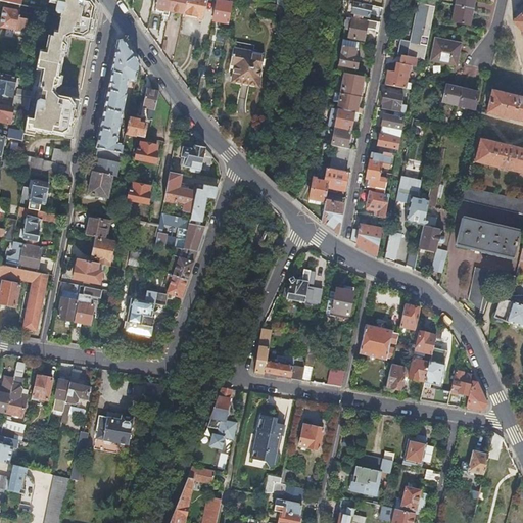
[(92,37),(98,5),(95,0),(92,0),(48,0),(48,1),(56,3),(55,9),(58,12),(60,13),(57,31),(54,30),(53,36),(48,35),(45,50),(40,49),(38,59),(60,63),(62,51),(65,52),(67,44),(64,41),(65,37),(70,33),(92,37)]
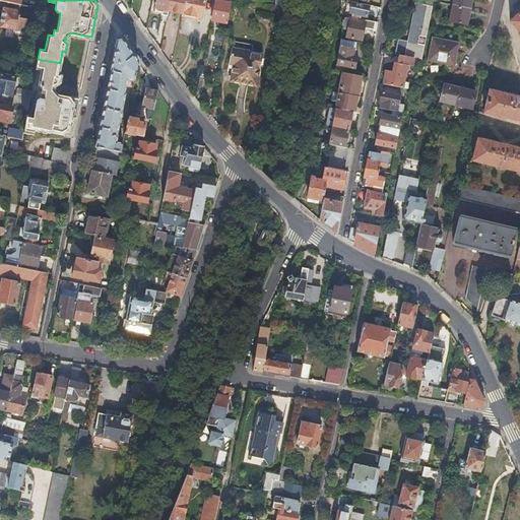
[(161,14),(168,16),(169,11),(171,0),(155,0),(154,7),(155,8),(154,10),(161,12),(161,14)]
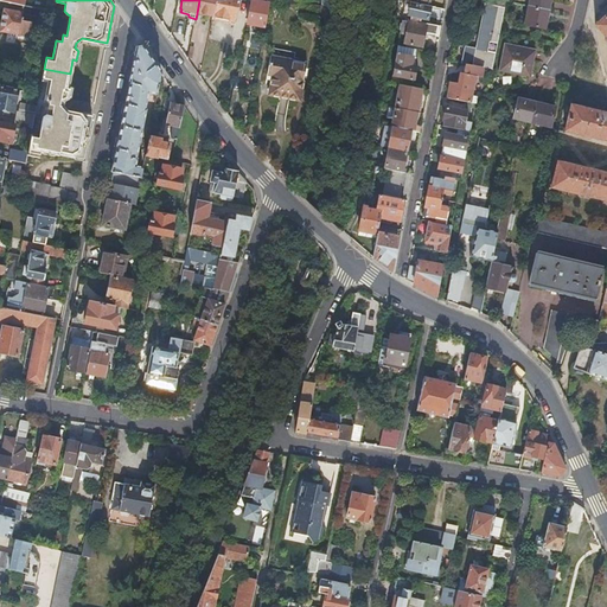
[(199,0),(197,13),(212,16),(215,0),(199,0)]
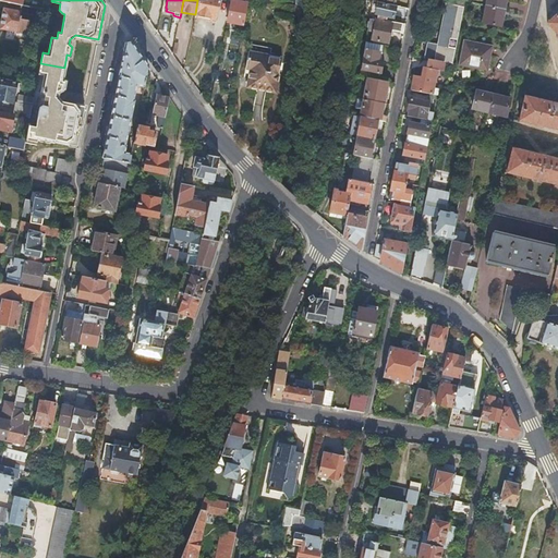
[(197,0),(195,14),(217,19),(219,0),(197,0)]
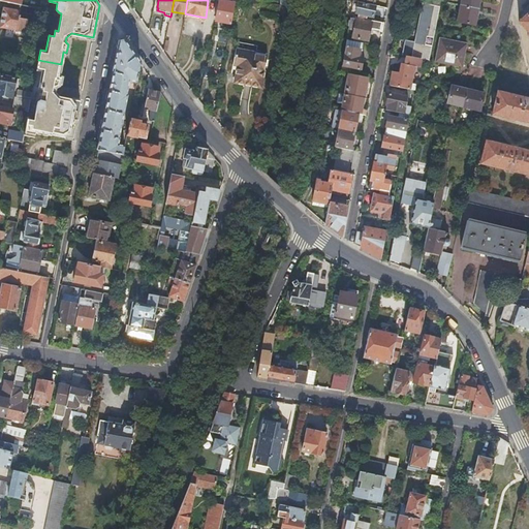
[(218,0),(215,21),(230,24),(235,3),(220,0),(218,0)]
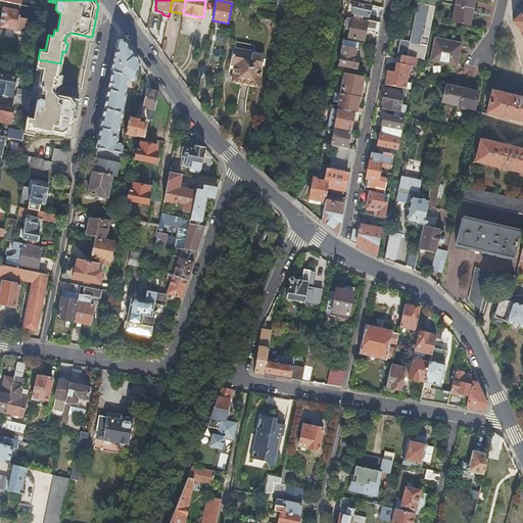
[(427,44),(431,27),(435,3),(435,0),(428,0),(427,5),(417,3),(409,42),(400,40),(397,54),(400,54),(416,57),(424,59),(427,44)]
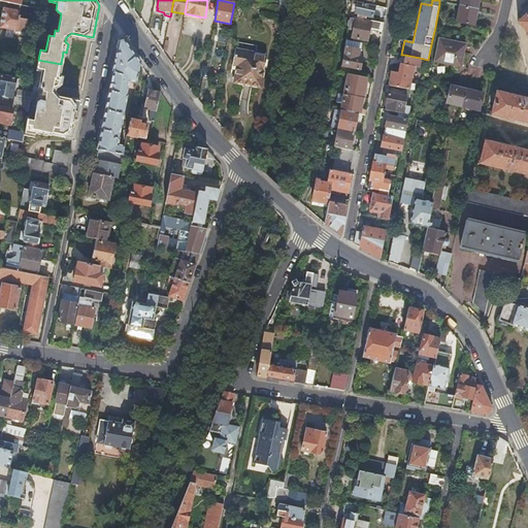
[(26,29),(32,30),(35,14),(26,12),(26,10),(20,9),(21,4),(6,1),(5,7),(3,7),(0,25),(0,26),(26,32),(26,29)]
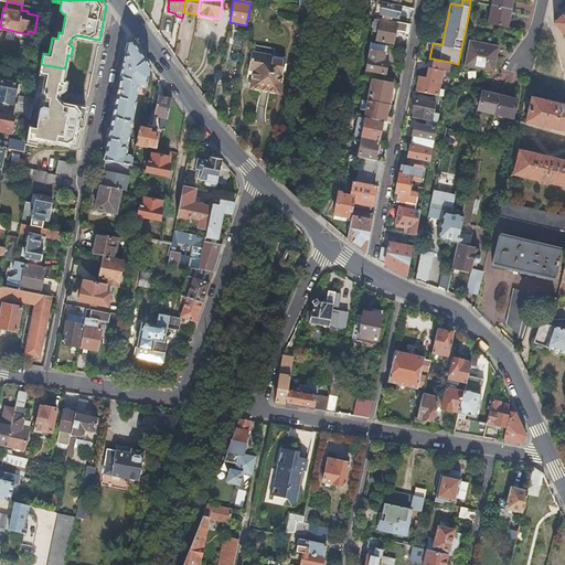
[(374,19),(387,21),(388,18),(397,19),(400,6),(386,3),(376,1),(374,19)]
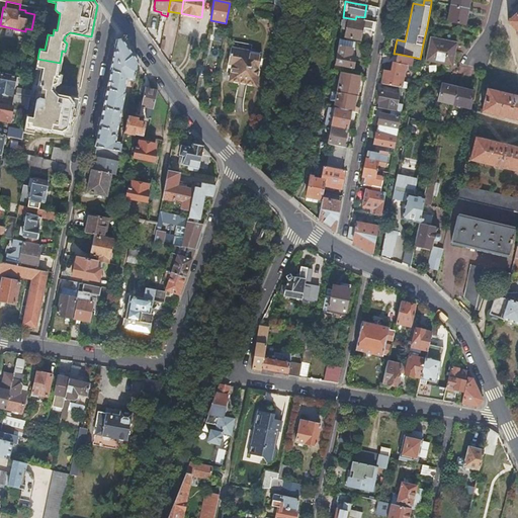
[(464,23),(467,7),(450,4),(447,20),(464,23)]
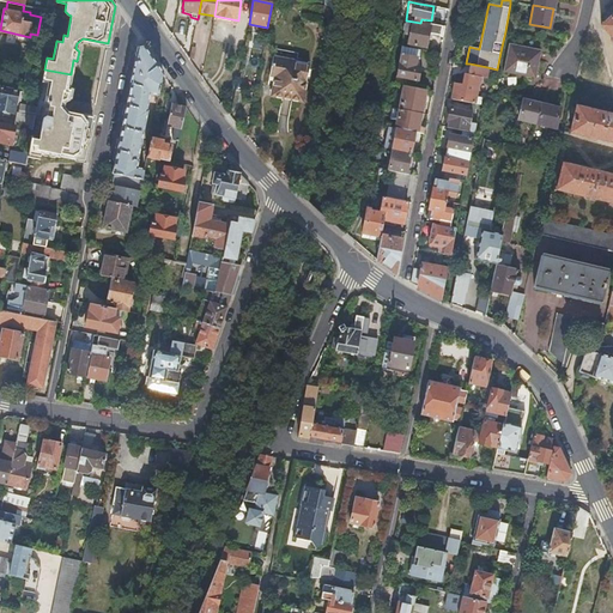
[(610,18),(601,25),(612,40),(611,41),(612,43),(612,5),(605,12),(610,18)]
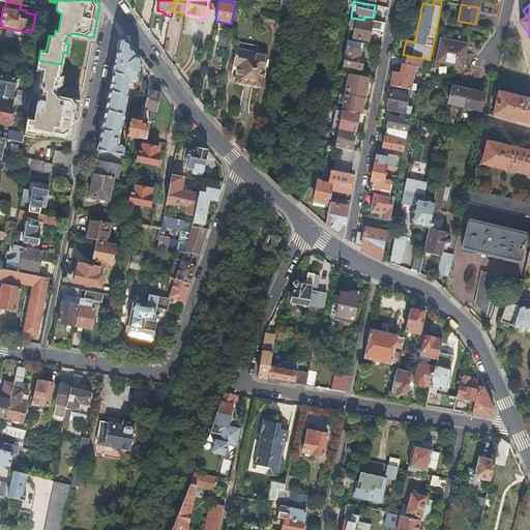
[(351,18),(349,26),(355,27),(353,37),(369,40),(371,28),(383,30),(384,23),(373,21),(372,22),(363,20),(351,18)]
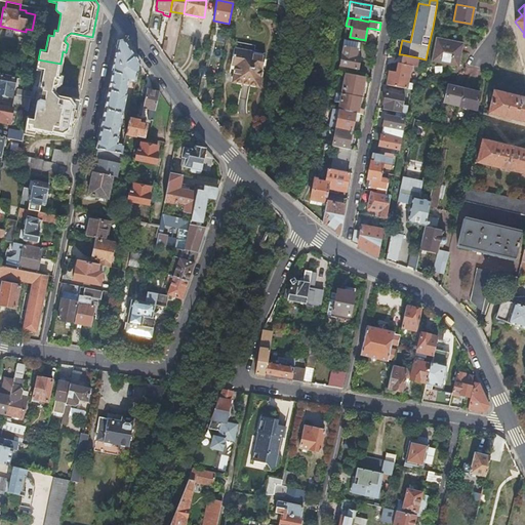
[(433,61),(457,66),(461,43),(437,38),(433,61)]
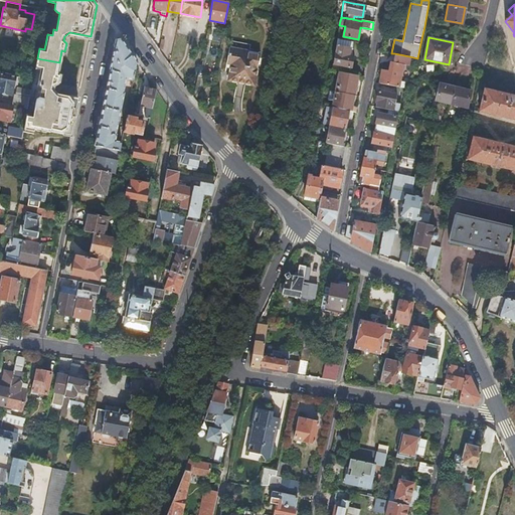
[(129,49),(121,38),(116,39),(106,91),(95,145),(120,150),(122,142),(116,140),(117,134),(116,134),(124,93),(123,93),(126,78),(134,79),(137,61),(129,49)]
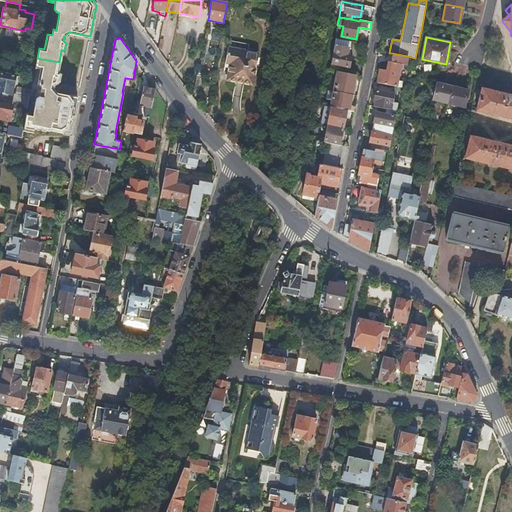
[(335,38),(330,63),(348,67),(350,56),(348,56),(346,55),(349,41),(335,38)]
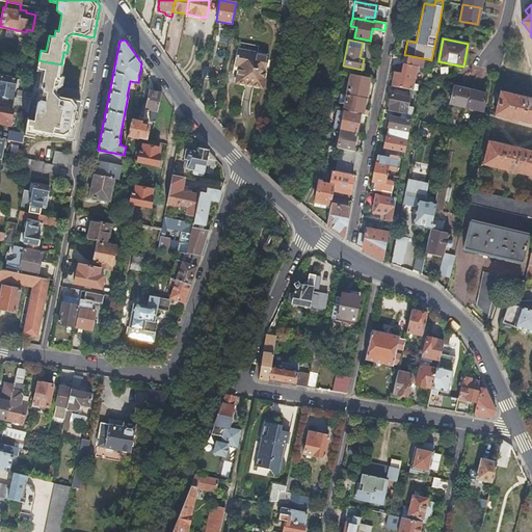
[(232,65),(237,67),(235,82),(261,87),(268,54),(256,51),(258,45),(237,41),(232,65)]
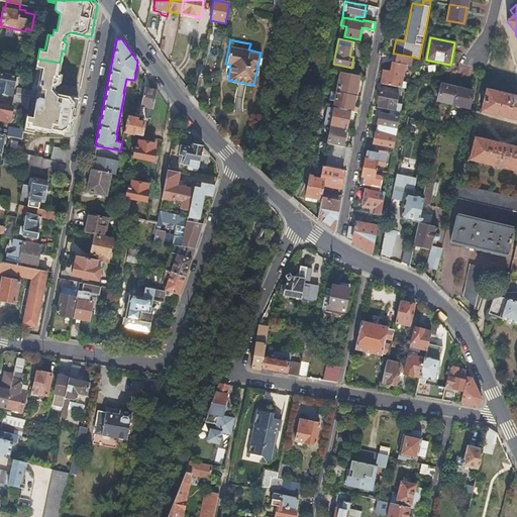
[(381,83),(399,87),(401,78),(402,74),(404,65),(409,66),(409,63),(411,57),(396,54),(395,63),(392,62),(390,73),(383,72),(381,83)]
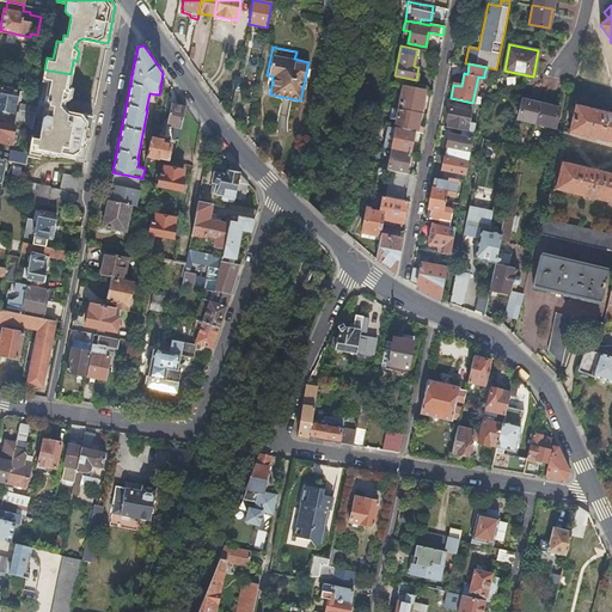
[(42,81),(44,69),(31,67),(28,87),(41,90),(42,81)]
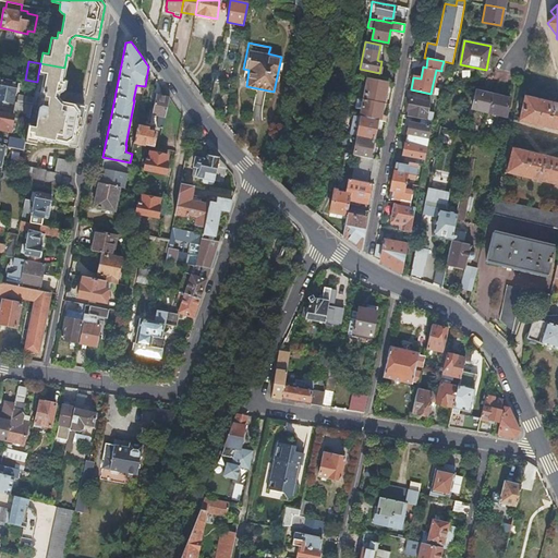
[(61,82),(64,68),(40,63),(38,74),(45,75),(41,92),(45,92),(45,93),(46,93),(46,94),(44,106),(41,105),(38,108),(32,107),(31,118),(26,142),(25,142),(36,145),(37,138),(53,143),(55,142),(76,146),(85,107),(62,101),(58,97),(59,93),(63,91),(64,83),(61,82)]
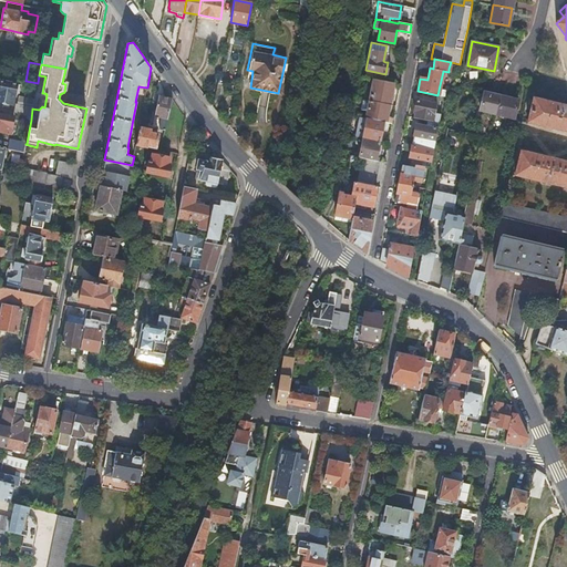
[(373,79),(369,101),(390,104),(393,83),(373,79)]
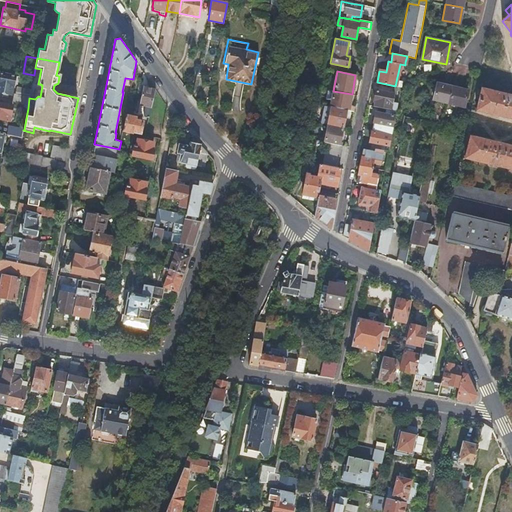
[(19,76),(0,72),(0,91),(12,93),(14,83),(18,84),(19,76)]
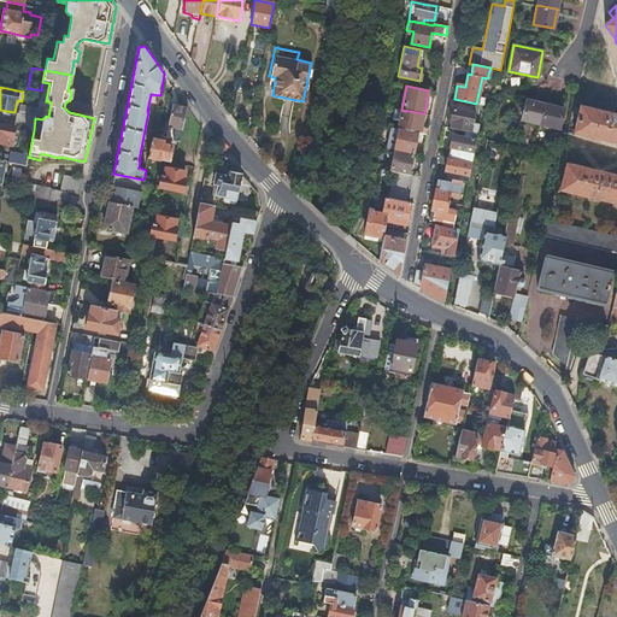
[(540,124),(545,104),(526,99),(522,119),(540,124)]
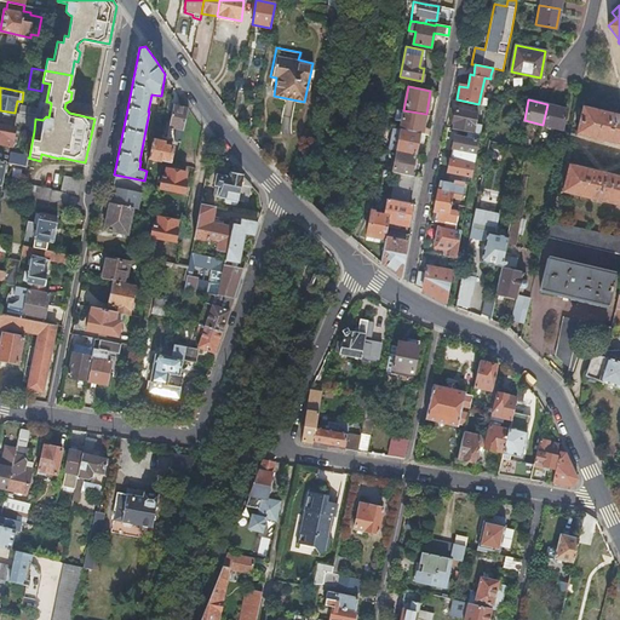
[(567,109),(547,104),(543,125),(562,130),(567,109)]
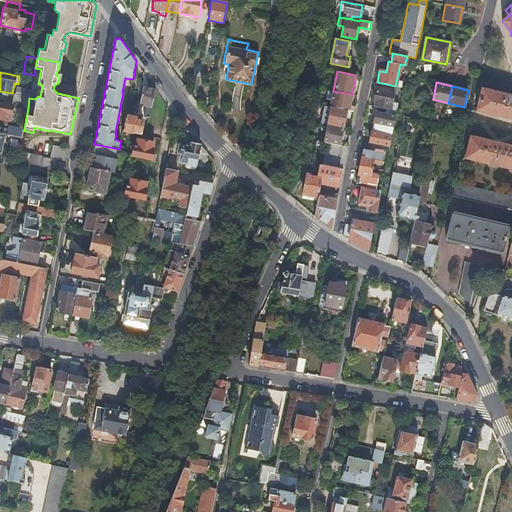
[(12,105),(28,108),(29,98),(31,89),(16,87),(12,105)]
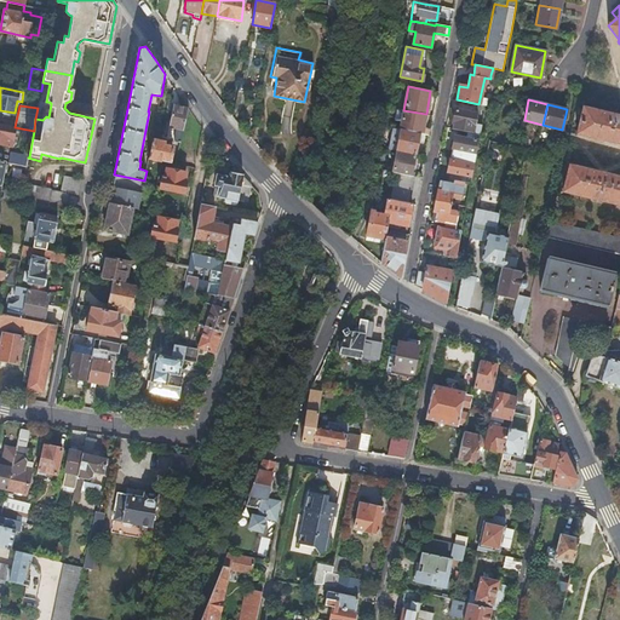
[(178,127),(174,141),(182,142),(189,108),(173,105),(170,126),(178,127)]
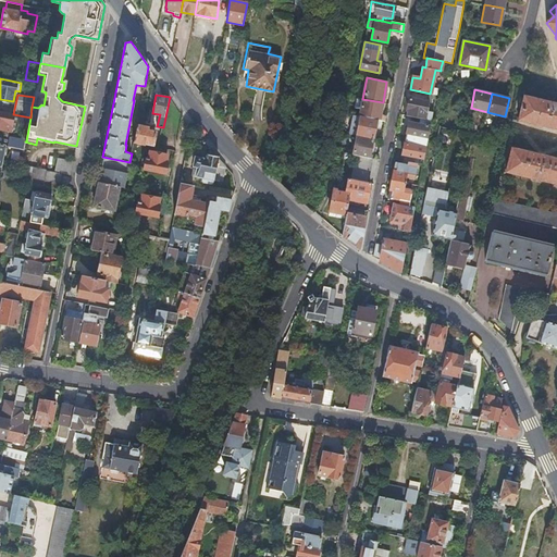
[(556,128),(556,103),(522,97),(517,120),(556,128)]
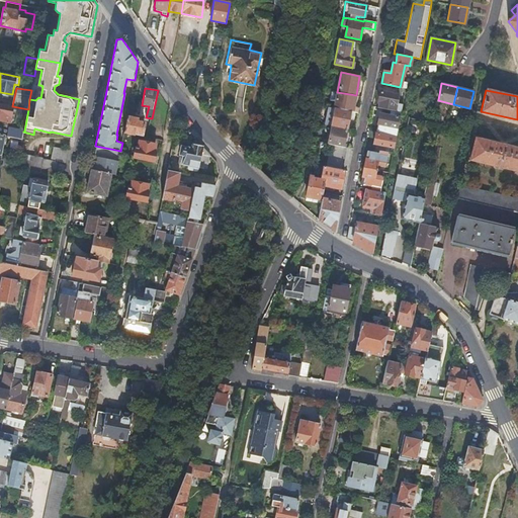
[(401,111),(402,105),(397,104),(399,95),(380,91),(378,101),(379,101),(378,107),(386,109),(401,111)]
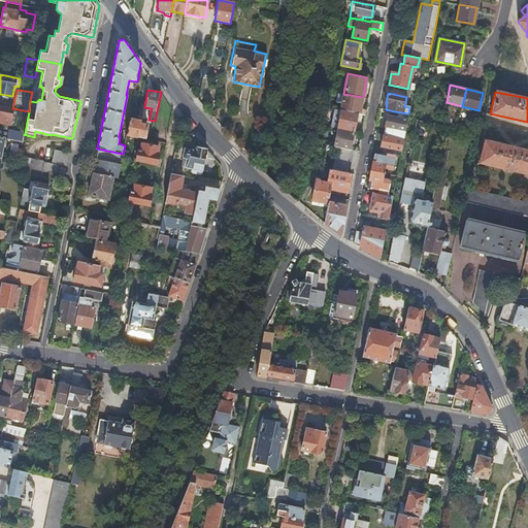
[(343,94),(340,109),(341,110),(357,113),(359,113),(363,97),(343,94)]
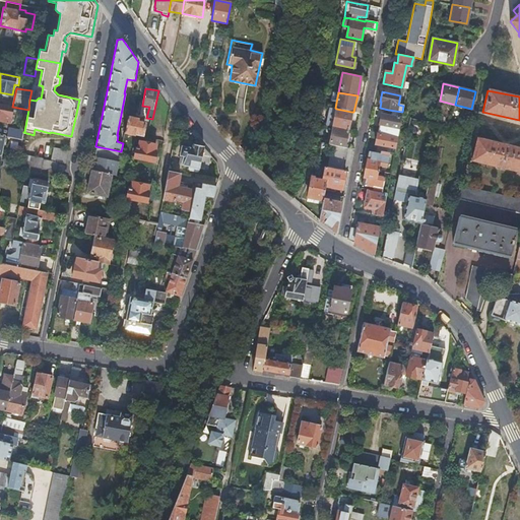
[(0,120),(9,122),(12,107),(0,104),(0,120)]
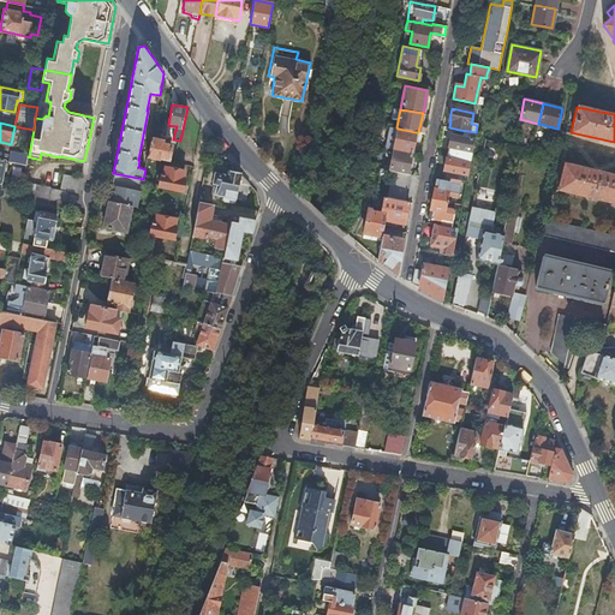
[(396,127),(389,126),(386,148),(394,149),(398,129),(396,127)]
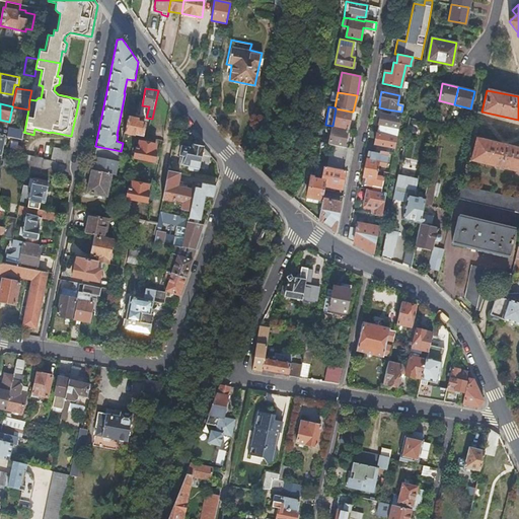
[(336,108),(332,126),(348,129),(351,112),(336,108)]
